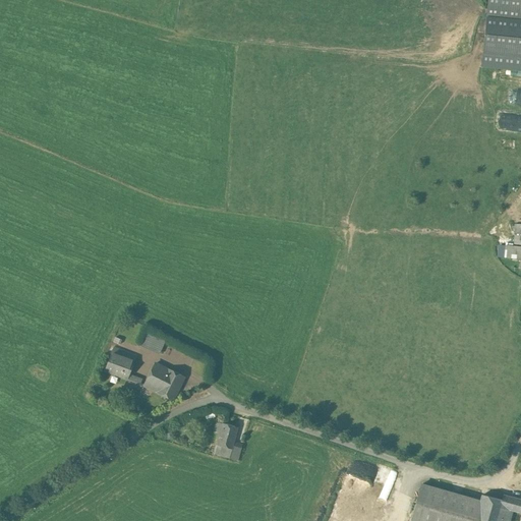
[(520,0),(486,0),(480,67),(520,71),(520,0)]
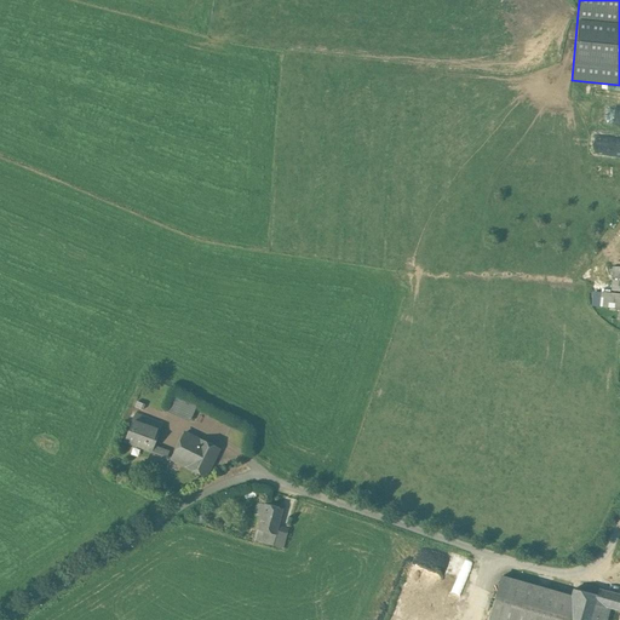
[(619,294),(601,292),(601,294),(600,306),(619,309),(619,294)]
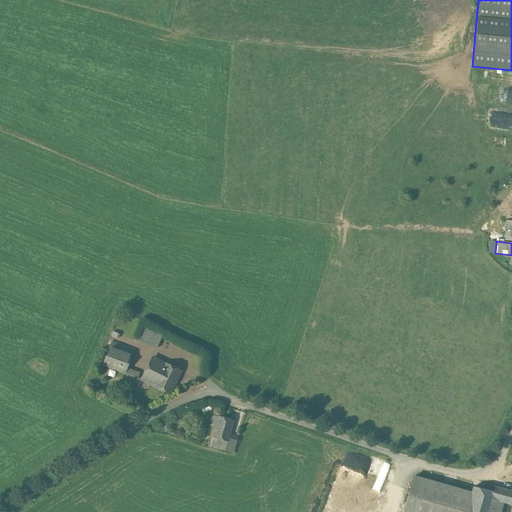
[(165,333),(145,323),(136,339),(157,349),(165,333)]
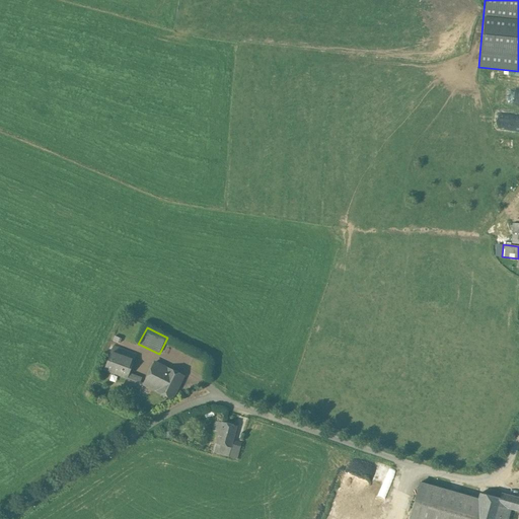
[(134,354),(113,347),(103,370),(126,378),(127,374),(133,360),(134,354)]
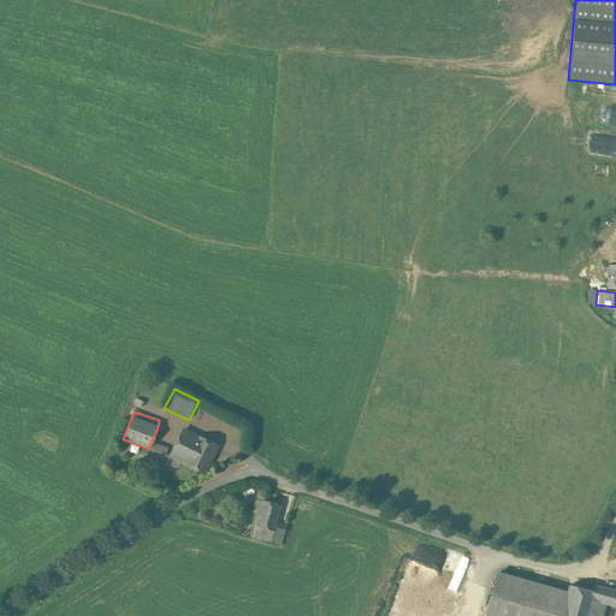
[(218,448),(183,431),(172,452),(170,456),(205,473),(218,448)]
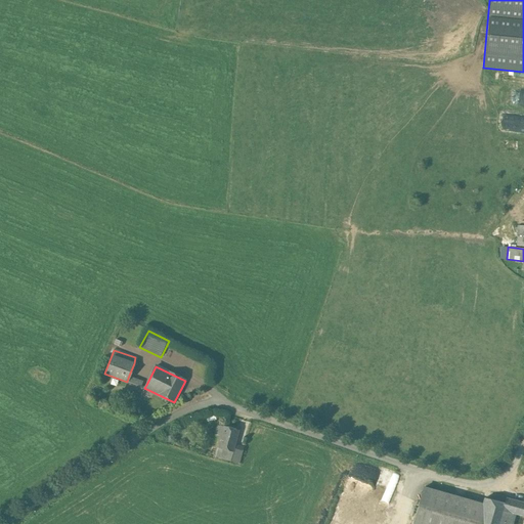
[(146,385),(128,378),(127,382),(125,386),(142,393),(144,388),(146,385)]
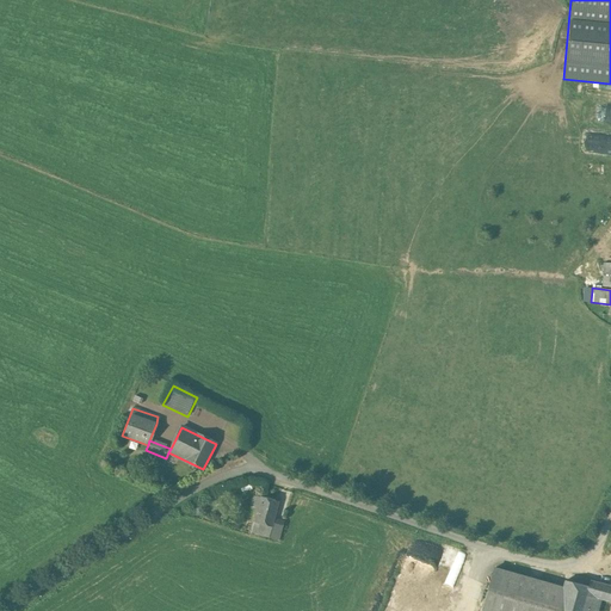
[(241,488),(230,497),(235,503),(245,494),(241,488)]
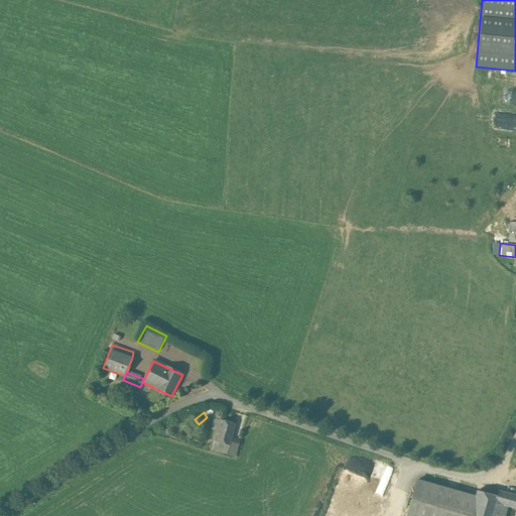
[(235,424),(221,420),(215,441),(230,445),(230,444),(232,437),(235,424)]
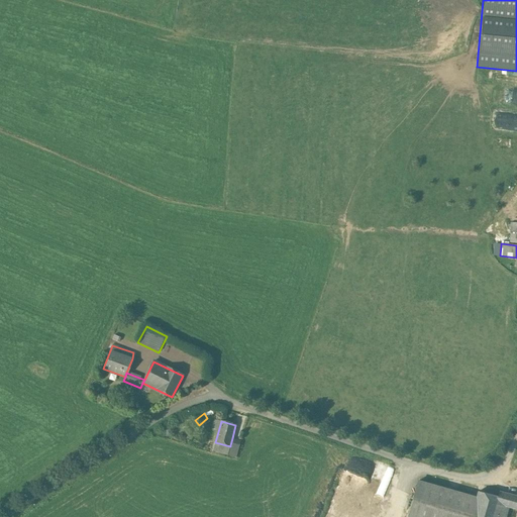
[(230,446),(215,442),(212,450),(227,454),(230,446)]
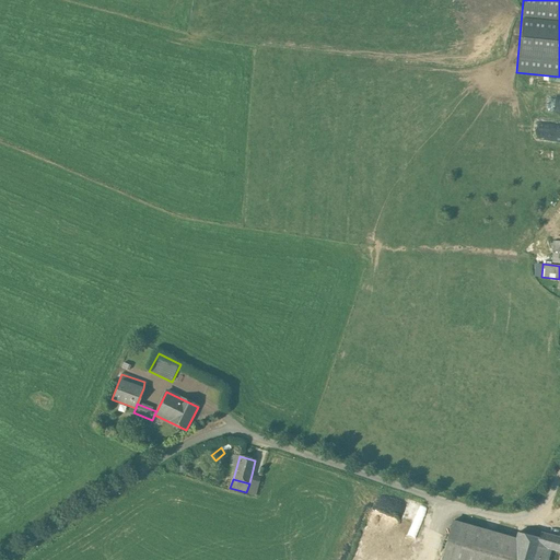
[(258,486),(249,482),(249,483),(246,492),(251,493),(249,494),(256,496),(258,486)]
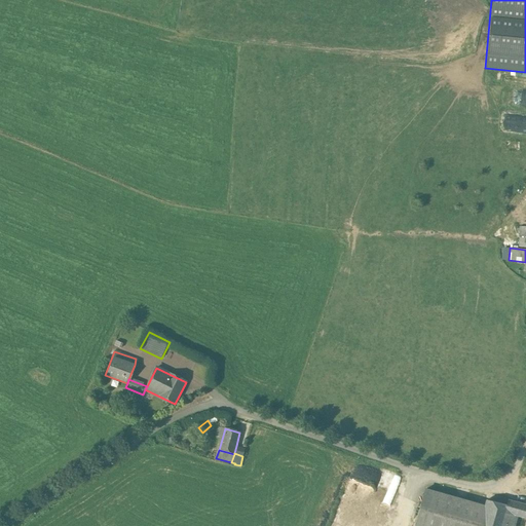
[(390,475),(383,505),(390,508),(398,477),(390,475)]
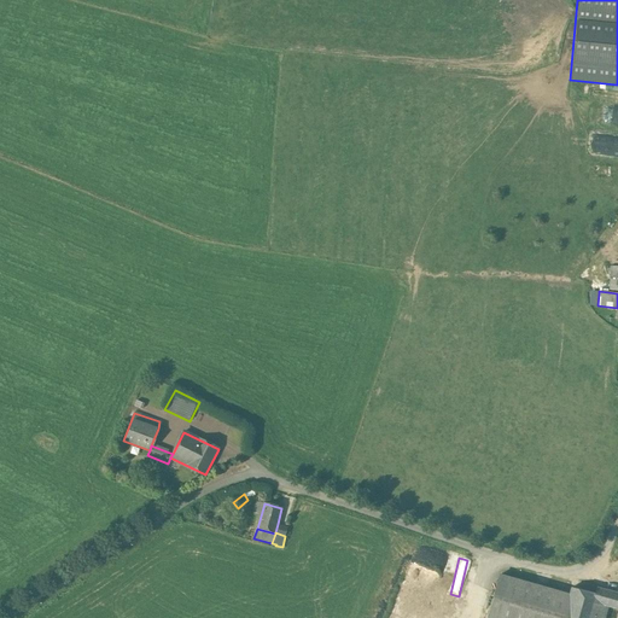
[(426,617),(443,569),(414,559),(395,617),(426,617)]
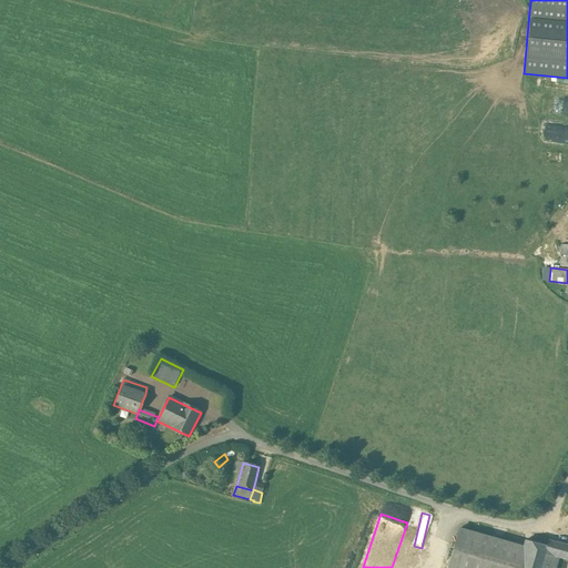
[(447,567),(517,567),(524,547),(459,528),(447,567)]
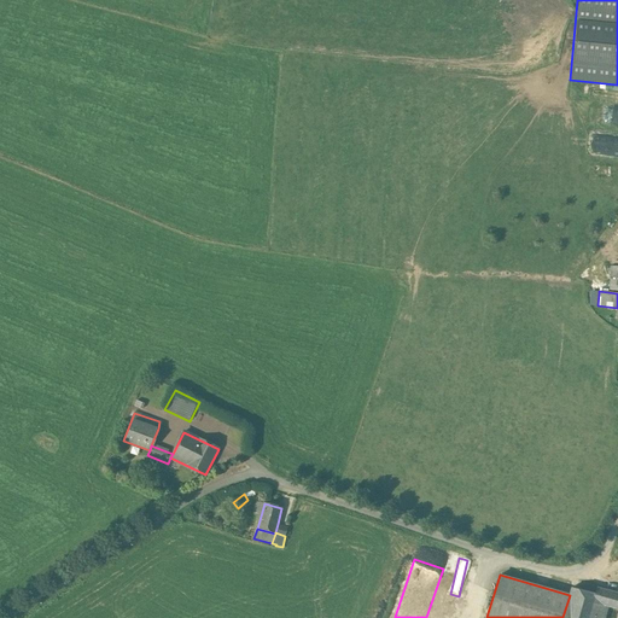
[(598,588),(584,584),(582,590),(595,595),(596,588),(598,588)]
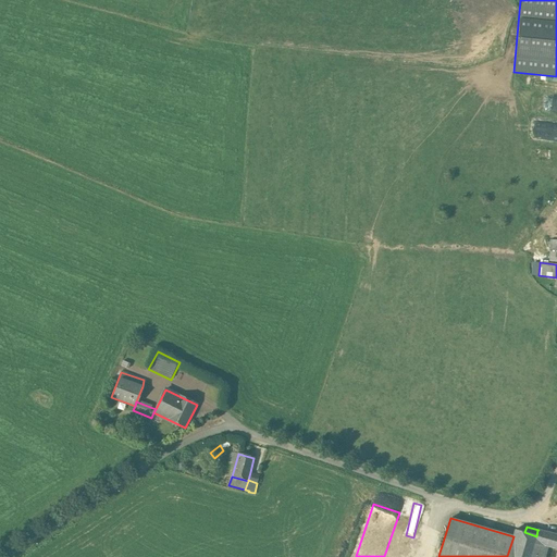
[(507,556),(532,556),(536,544),(556,548),(556,534),(537,530),(536,536),(524,532),(515,530),(514,536),(507,556)]
